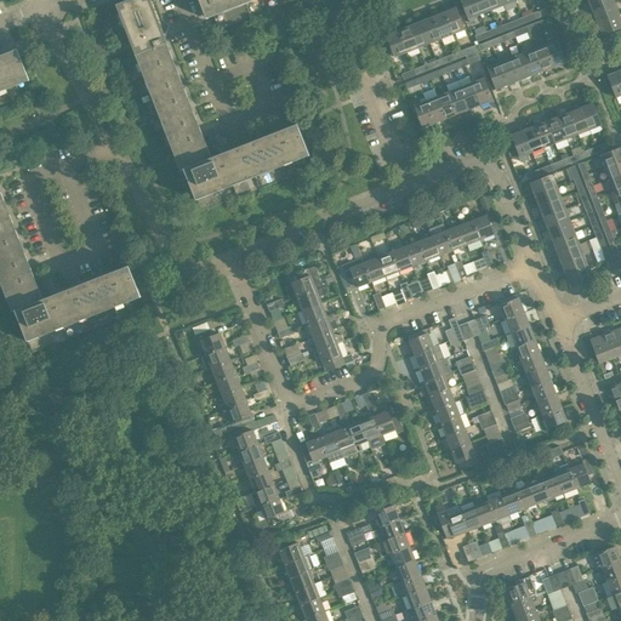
[(136,56),(137,56),(164,45),(166,44),(160,28),(148,0),(131,0),(117,6),(118,12),(110,15),(123,44),(121,44),(124,49),(131,45),(134,50),(135,55),(136,56)]
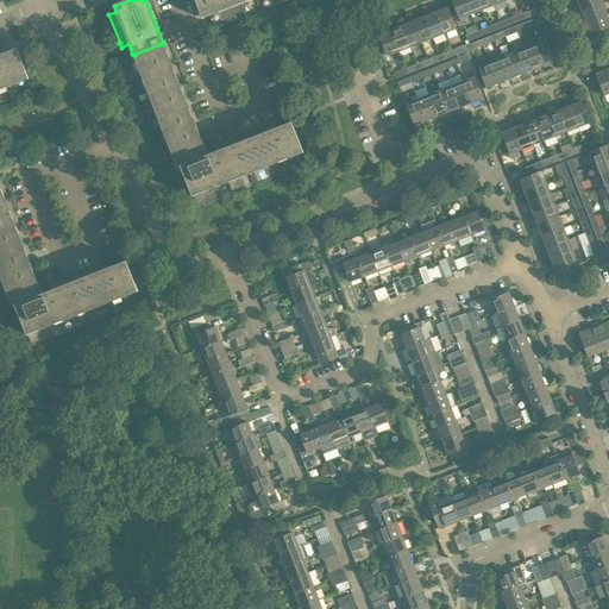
[(195,0),(202,17),(209,14),(215,30),(290,0),(195,0)]
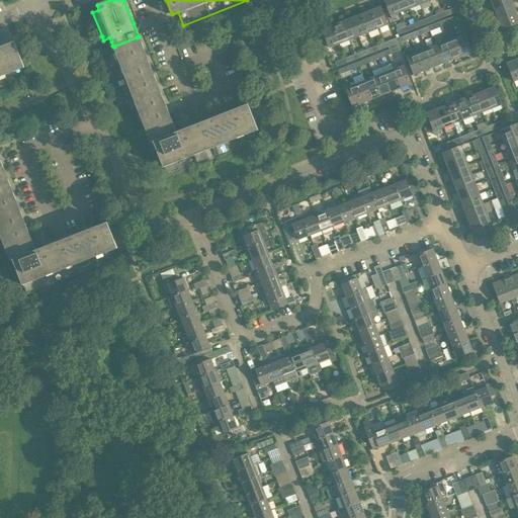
[(395,14),(401,12),(396,0),(384,0),(392,19),(397,17),(395,14)]
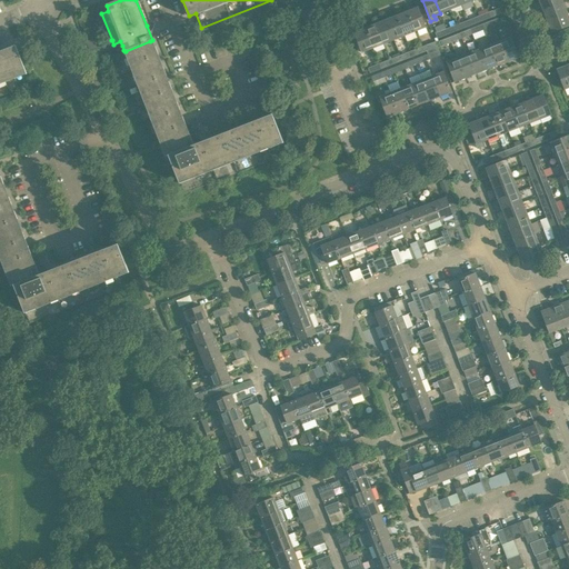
[(435,0),(440,13),(450,9),(447,0),(435,0)]
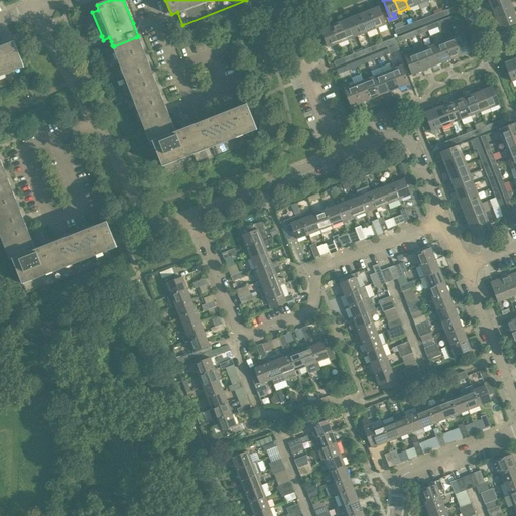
[(489,0),(493,10),(511,3),(509,0),(489,0)]
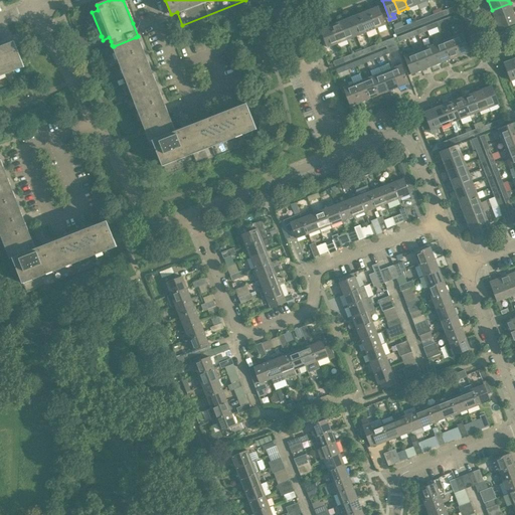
[(514,12),(510,3),(492,10),(495,19),(514,12)]
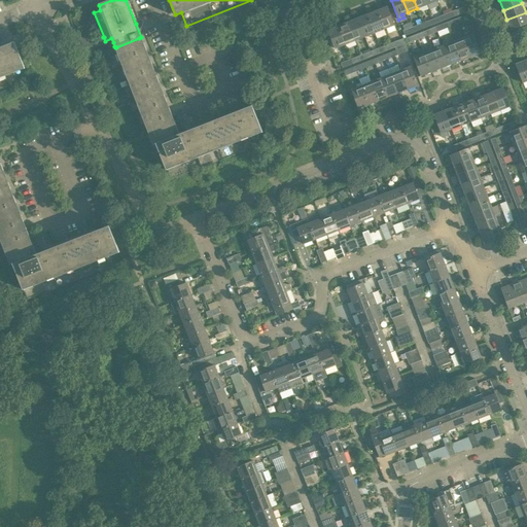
[(377,10),(384,29),(394,25),(387,6),(377,10)]
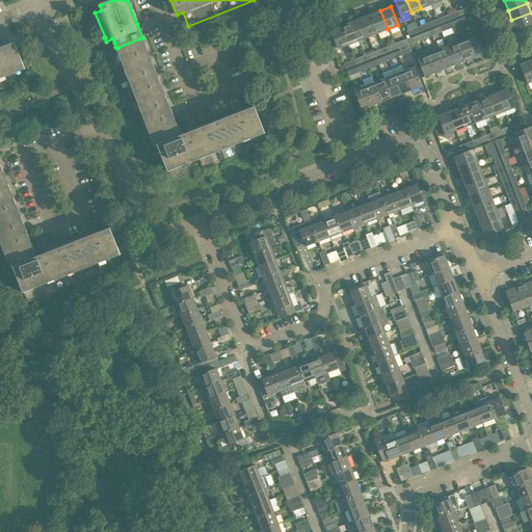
[(380,10),(371,15),(378,33),(388,29),(380,10)]
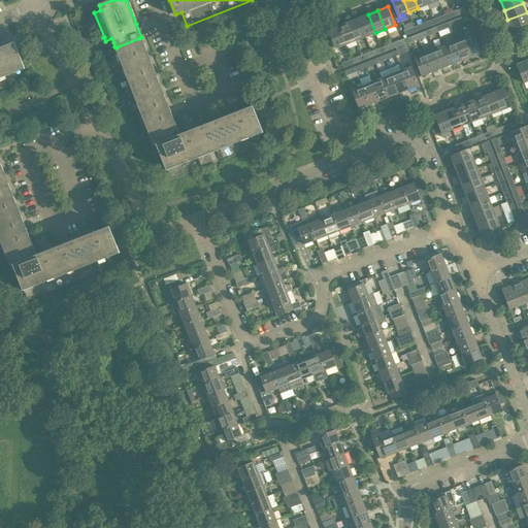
[(527,15),(527,12),(507,20),(512,30),(527,24),(527,15)]
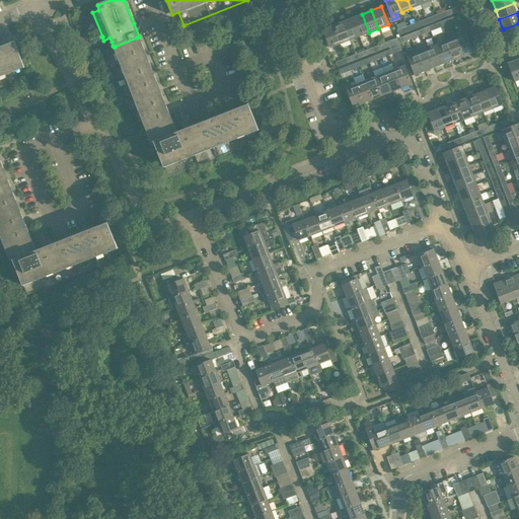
[(362,14),(352,18),(359,36),(369,32),(362,14)]
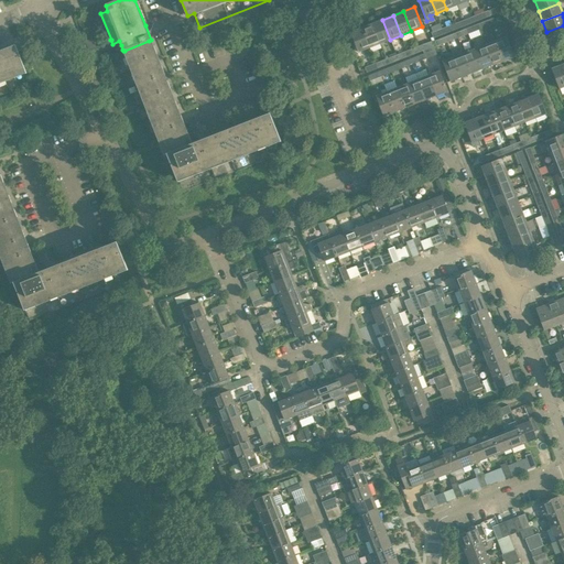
[(380,43),(390,40),(382,20),(372,23),(380,43)]
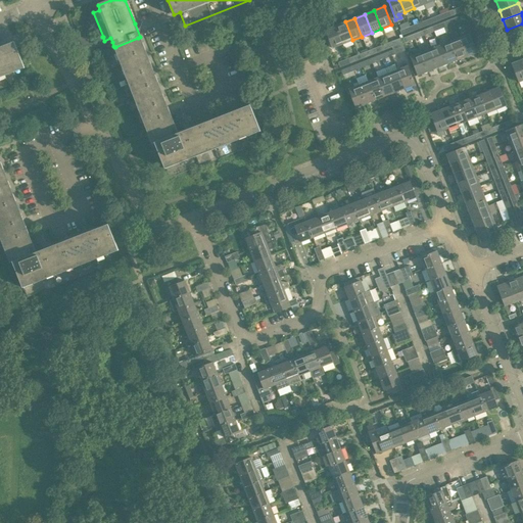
[(342,44),(352,40),(345,21),(335,26),(342,44)]
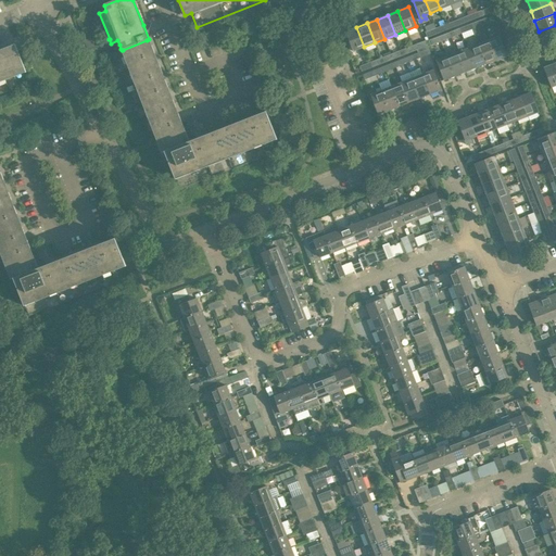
[(354,51),(364,47),(356,27),(340,34),(345,47),(351,45),(354,51)]
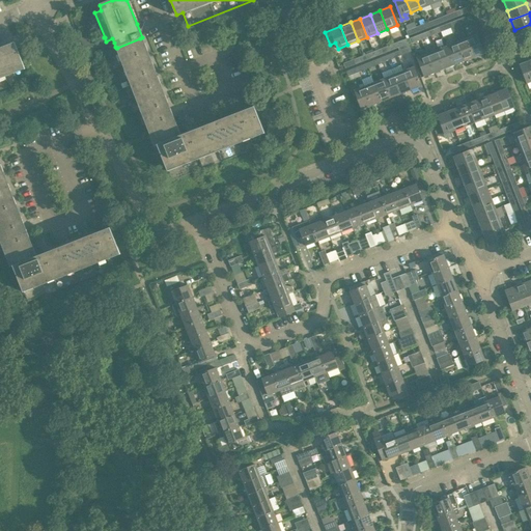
[(476,34),(466,38),(473,57),(483,54),(476,34)]
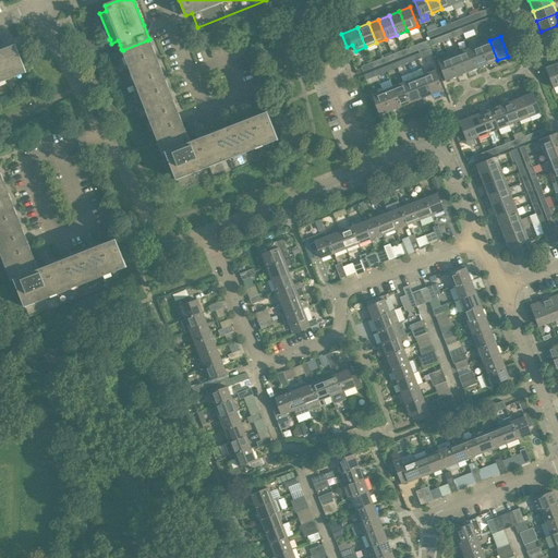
[(274,154),(269,142),(277,138),(267,114),(189,146),(147,40),(123,50),(158,138),(159,137),(180,191),(274,154)]
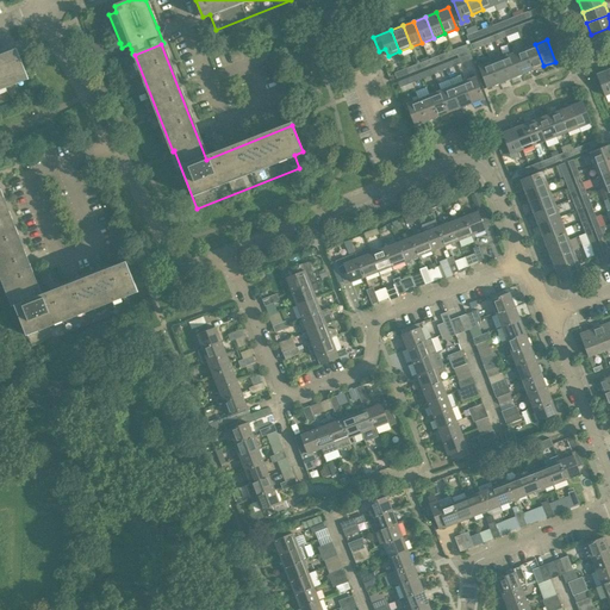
[(535,44),(524,49),(533,70),(543,66),(535,44)]
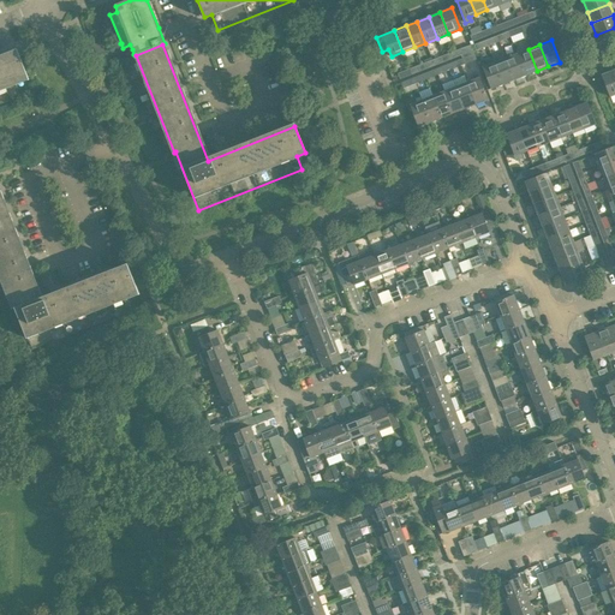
[(529,49),(518,53),(526,76),(537,71),(529,49)]
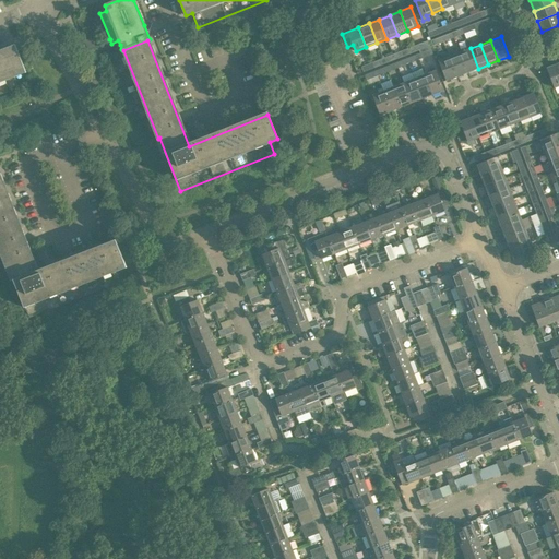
[(0,80),(25,71),(15,47),(0,52),(0,80)]
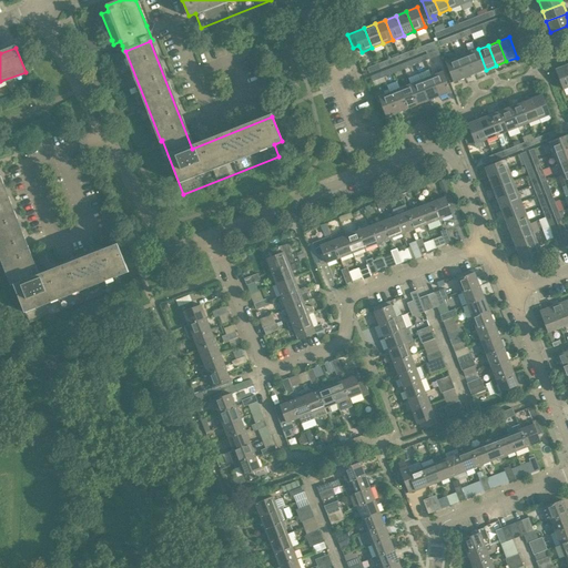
[(475,73),(486,70),(478,49),(467,53),(475,73)]
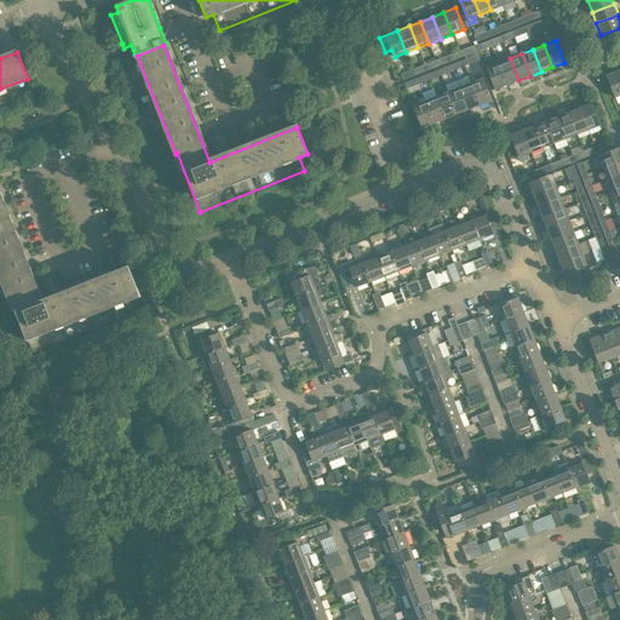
[(477,55),(466,59),(469,64),(480,61),(477,55)]
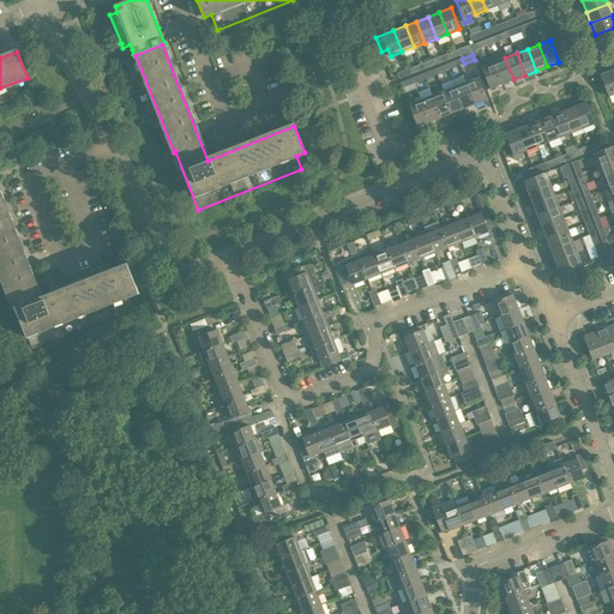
[(503,84),(513,79),(505,58),(494,61),(503,84)]
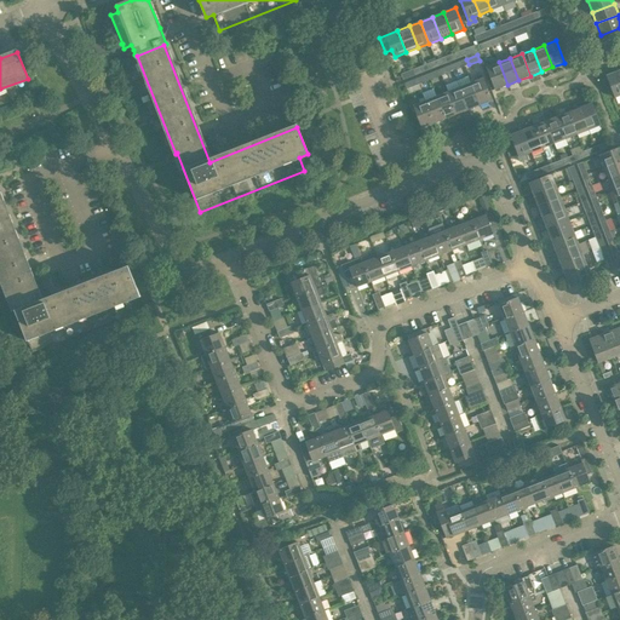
[(495,90),(507,85),(499,62),(498,63),(497,59),(492,62),(493,64),(487,67),(495,90)]
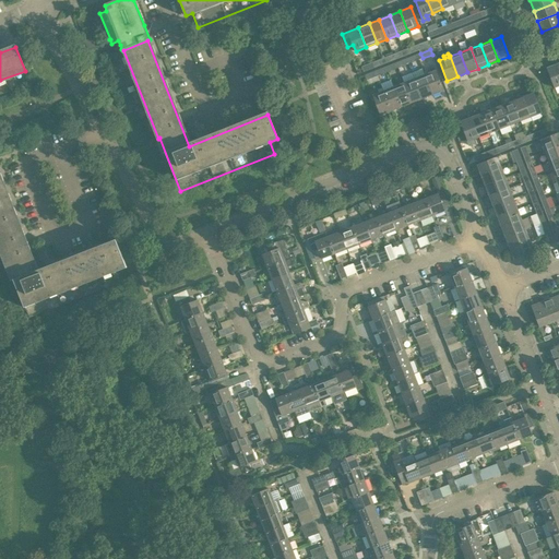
[(27,57),(23,58),(27,70),(33,69),(27,57)]
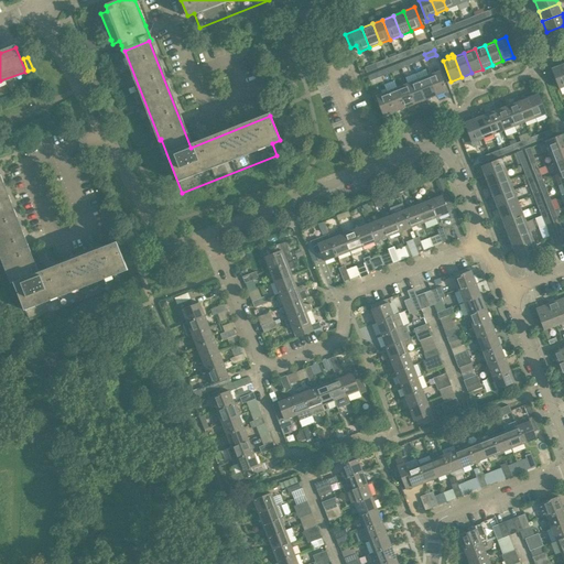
[(563,86),(563,68),(562,65),(552,69),(560,89),(563,86)]
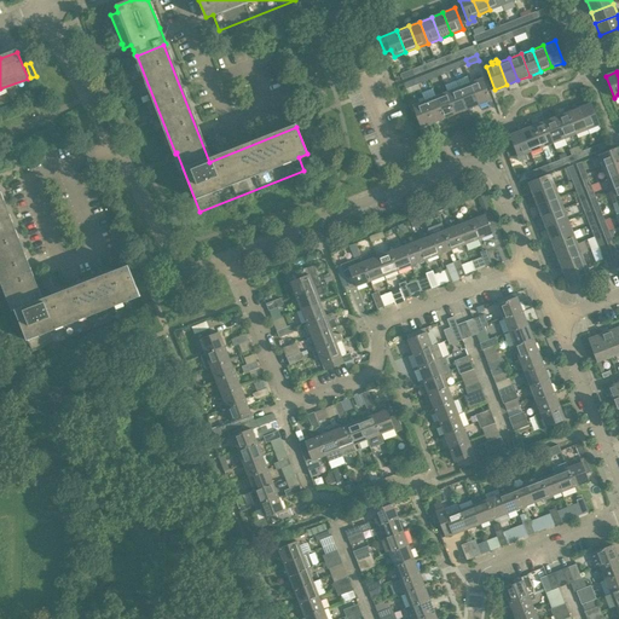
[(482,77),(481,77),(480,75),(475,77),(476,80),(470,82),(479,104),(491,99),(482,77)]
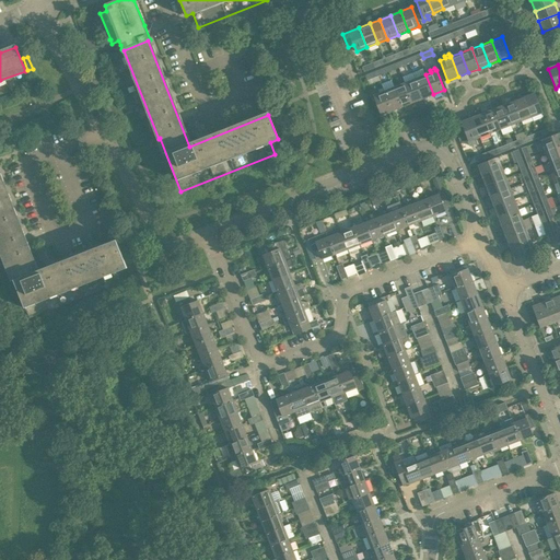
[(422,98),(433,94),(426,74),(415,79),(422,98)]
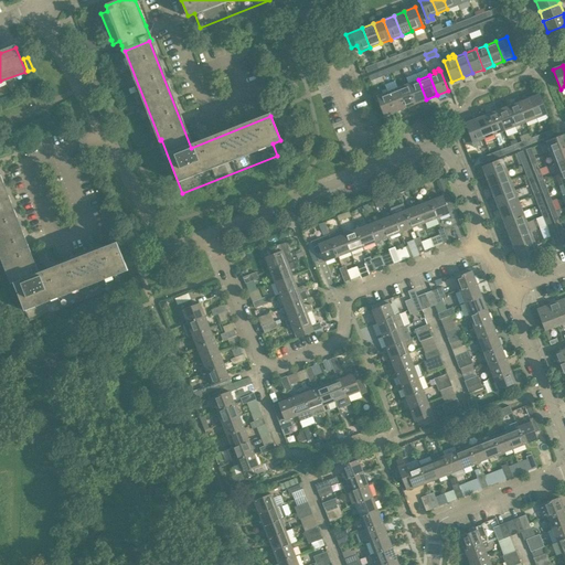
[(416,104),(426,99),(418,80),(408,84),(416,104)]
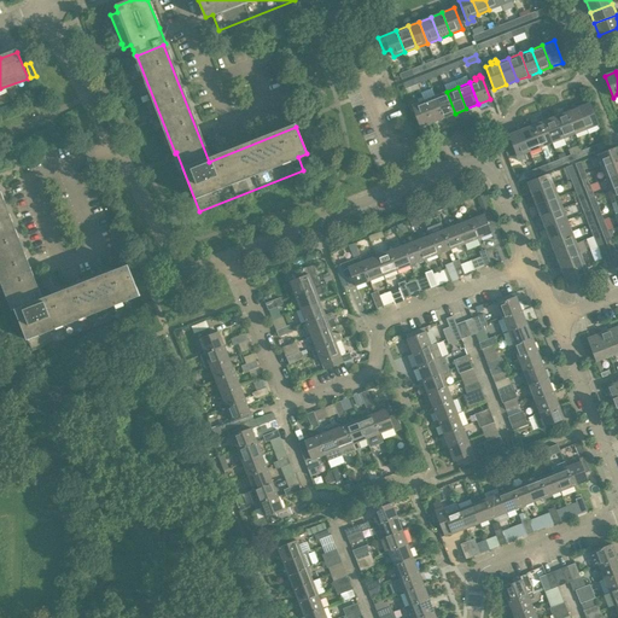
[(447,92),(436,95),(444,117),(455,114),(447,92)]
